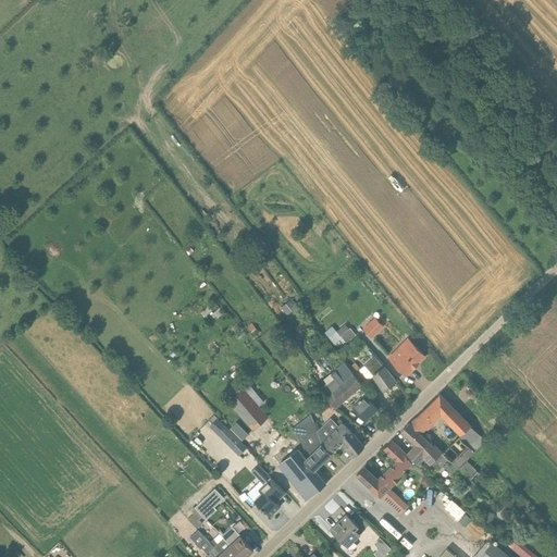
[(292,299),(280,309),(285,317),(297,307),(292,299)]
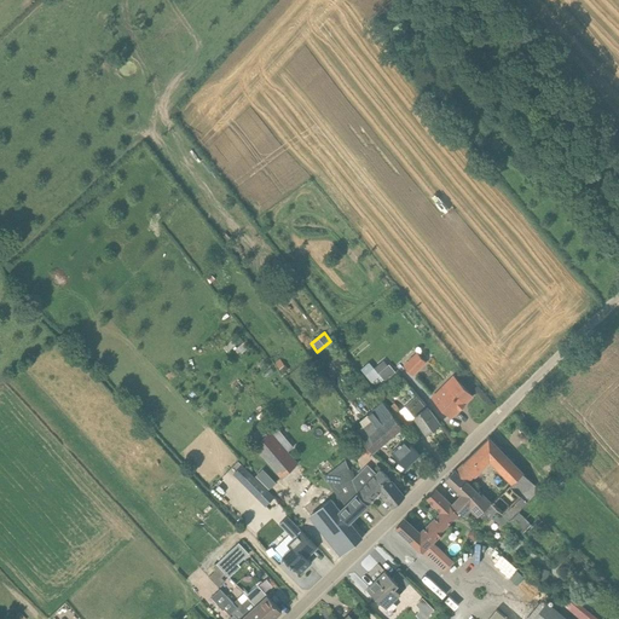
[(343,353),(328,364),(334,372),(350,362),(343,353)]
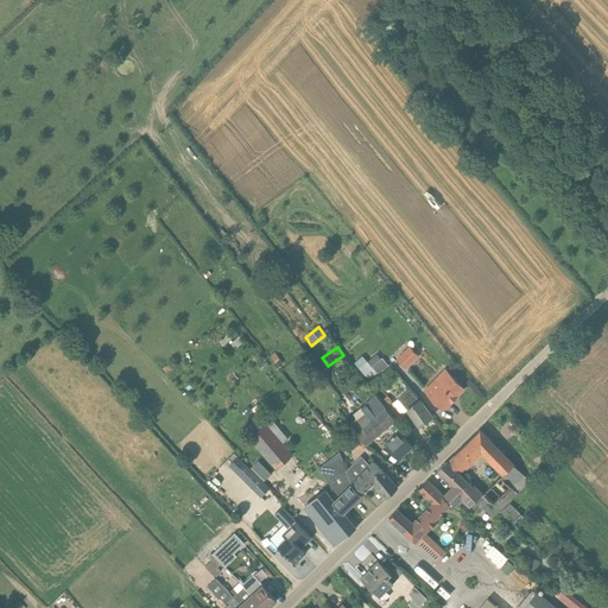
[(410,347),(397,359),(406,369),(419,356),(410,347)]
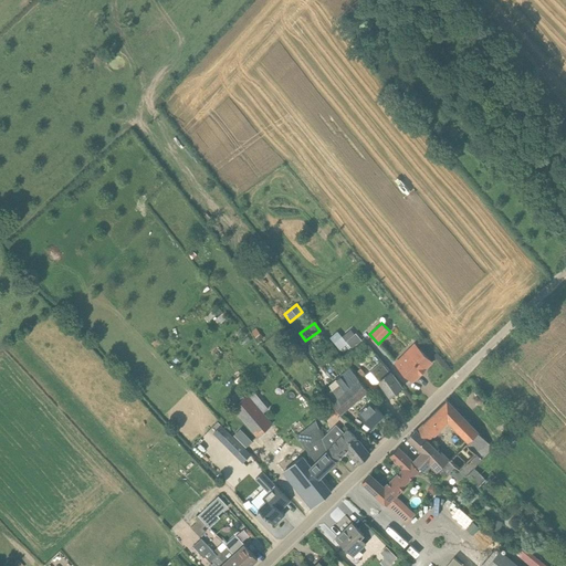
[(255,337),(260,334),(255,328),(251,333),(255,337)]
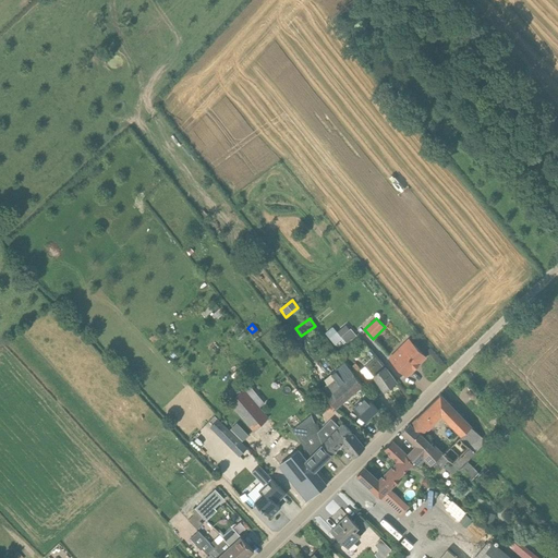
[(347,344),(356,336),(350,329),(341,337),(347,344)]
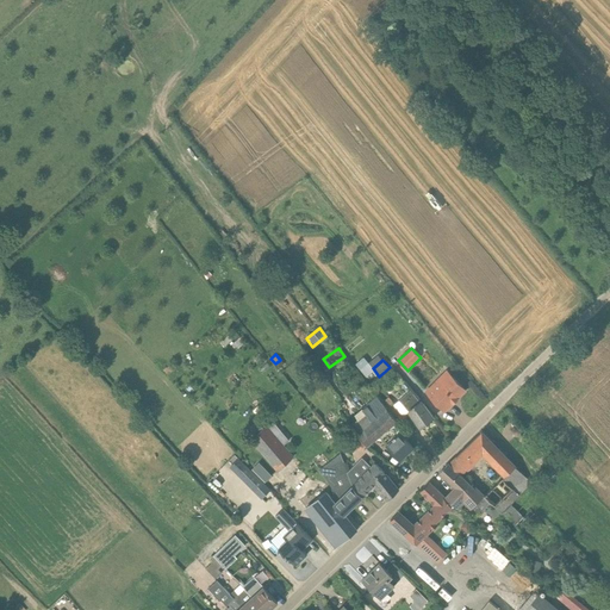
[(465,390),(456,381),(446,371),(425,391),(444,410),(465,390)]
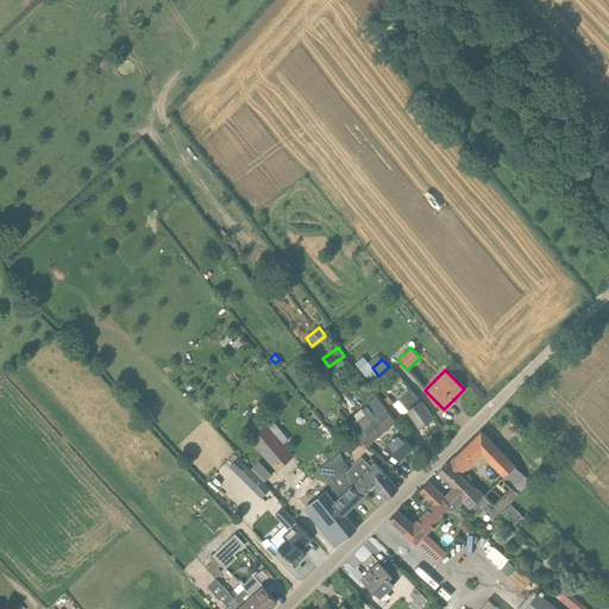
[(433,416),(420,400),(414,394),(403,403),(407,409),(420,426),(433,416)]
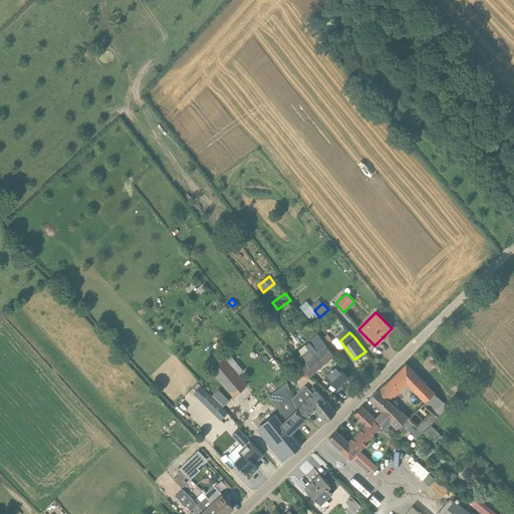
[(302,367),(308,373),(310,375),(320,367),(334,354),(322,340),(317,334),(298,350),(308,362),(302,367)]
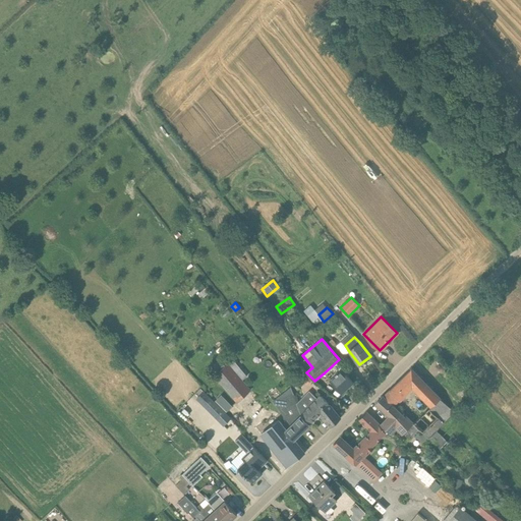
[(327,345),(339,359),(345,355),(333,340),(327,345)]
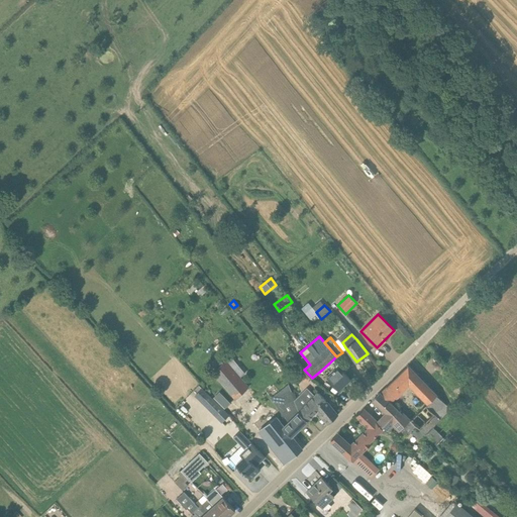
[(248,387),(240,378),(227,362),(221,354),(212,363),(217,368),(212,373),(235,401),(248,387)]
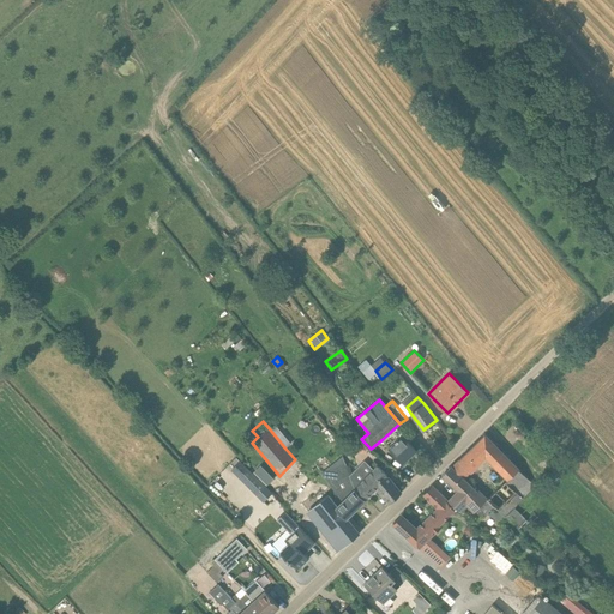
[(270,429),(286,449),(292,444),(276,426),(270,429)]
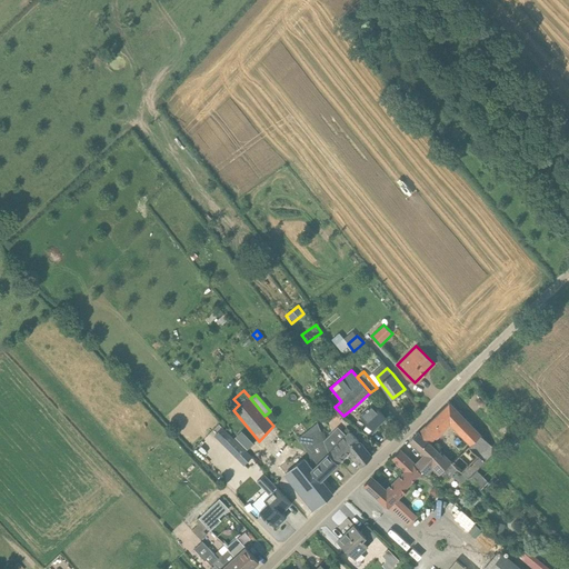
[(335,420),(341,413),(335,407),(330,401),(323,407),(335,420)]
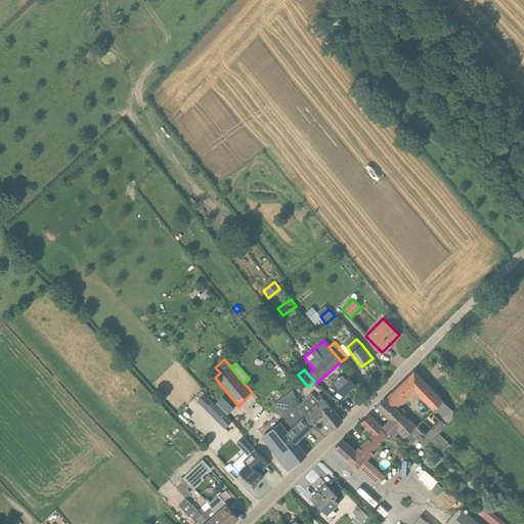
[(432,408),(415,425),(422,432),(442,451),(450,443),(439,433),(457,415),(443,400),(415,370),(385,398),(396,408),(402,402),(402,403),(415,391),(432,408)]
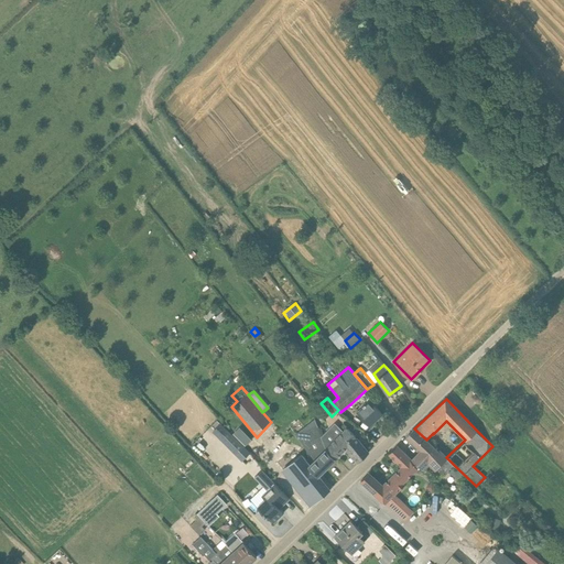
[(370,401),(358,412),(370,424),(382,413),(370,401)]
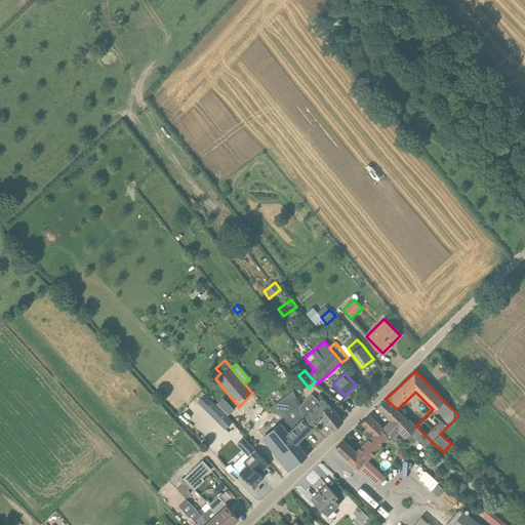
[(304,417),(304,416),(299,405),(293,391),(275,405),(285,417),(286,421),(289,423),(293,428),(289,432),(282,423),(281,425),(276,417),(258,431),(265,439),(265,438),(289,469),(296,463),(297,465),(308,456),(296,442),(312,427),(304,417)]
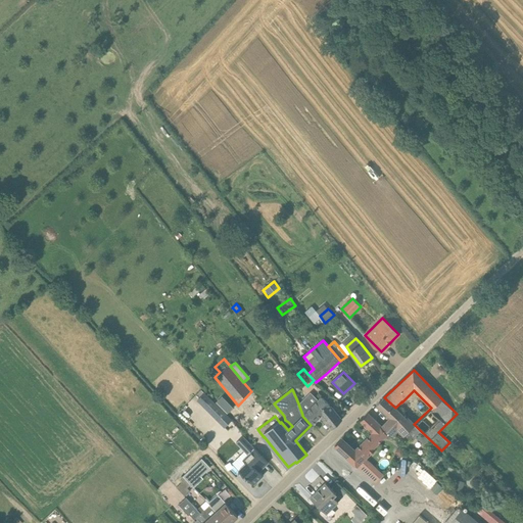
[(298,403),(302,415),(302,416),(311,425),(321,415),(333,428),(341,420),(320,397),(318,399),(310,391),(298,403)]
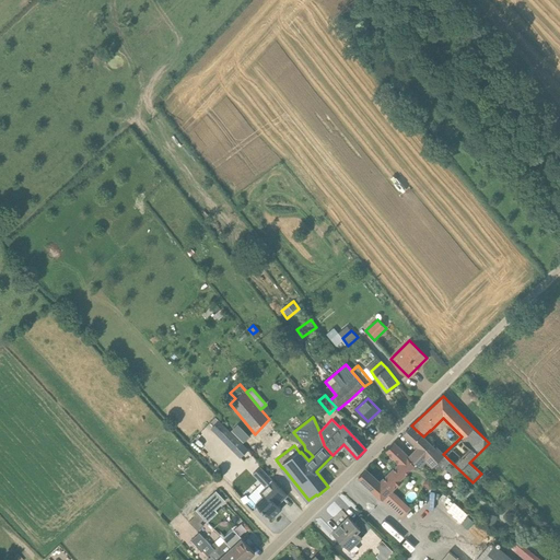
[(218,435),(220,434),(235,450),(241,444),(219,421),(211,429),(218,435)]
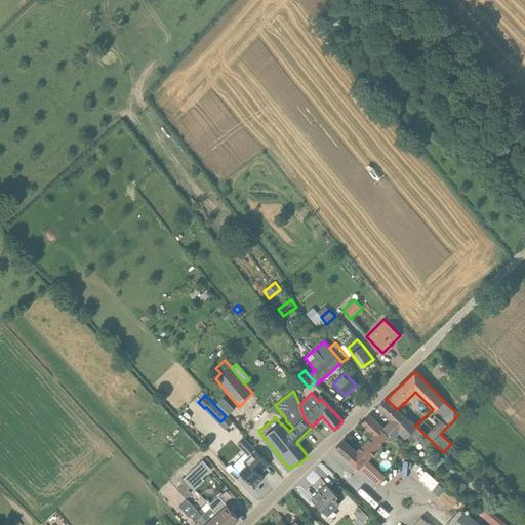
[(485,402),(479,395),(466,407),(473,414),(485,402)]
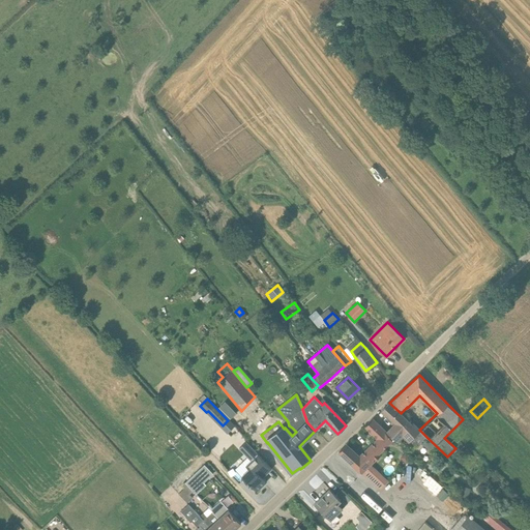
[(225,402),(218,407),(230,419),(236,413),(225,402)]
